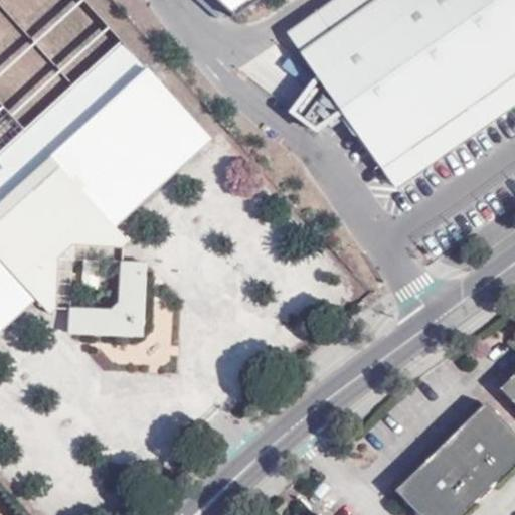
[(213,0),(233,18),(260,0),(213,0)]
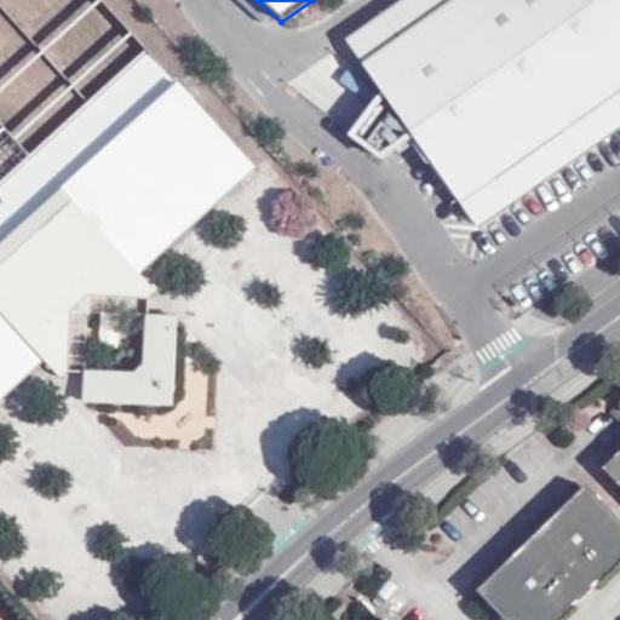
[(619,0),(399,0),(343,38),(380,93),(413,143),(475,233),(619,126),(619,0)]
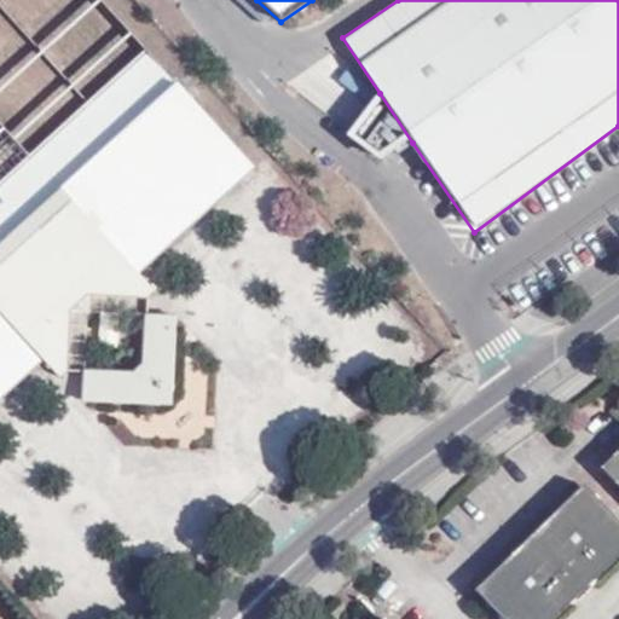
[(0,246),(178,84),(145,48),(0,179),(0,246)]
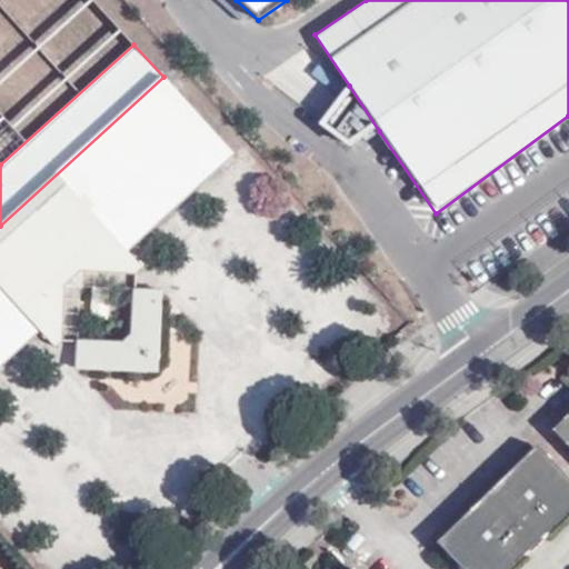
[(231,153),(163,77),(0,226),(0,363),(37,330),(55,347),(65,342),(66,286),(79,271),(132,277),(141,269),(127,249),(231,153)]
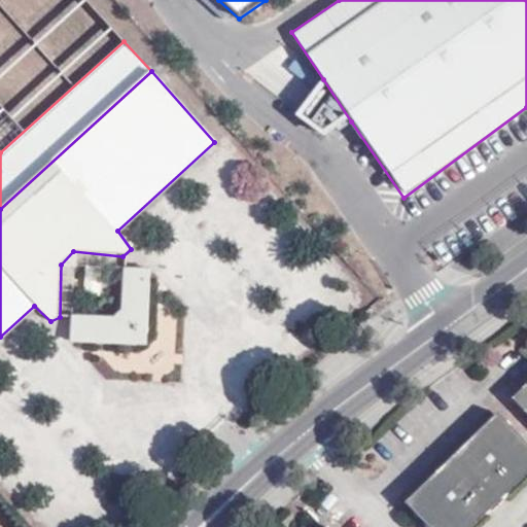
[(351,121),(323,79),(296,116),(327,139),(351,121)]
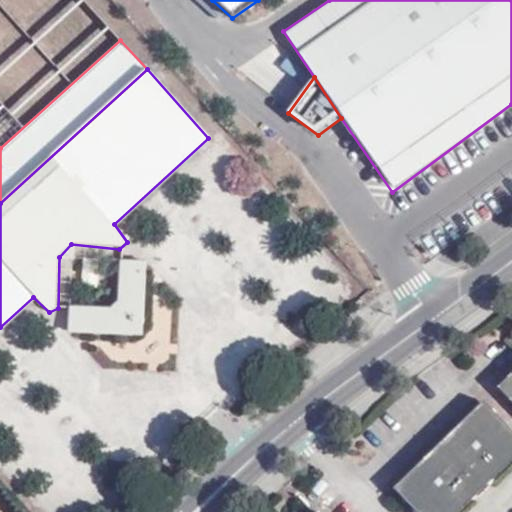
[(148,262),(120,260),(119,300),(110,310),(69,307),(69,332),(143,334),(148,262)]
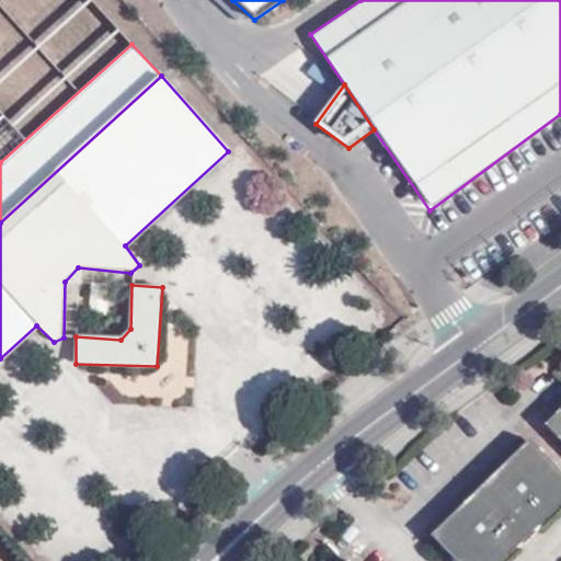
[(560,465),(544,445),(525,443),(441,524),(439,540),(457,560),(500,560),(560,504),(560,465)]
